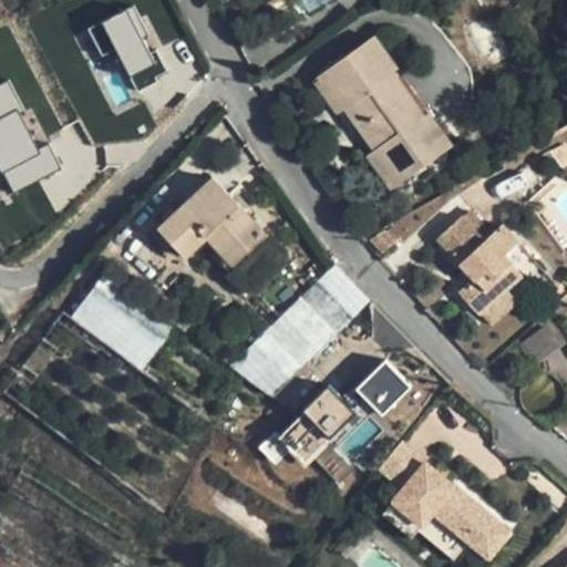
[(136,2),(84,29),(100,59),(115,51),(136,93),(157,82),(155,76),(165,71),(155,52),(151,54),(144,41),(154,37),(136,2)]
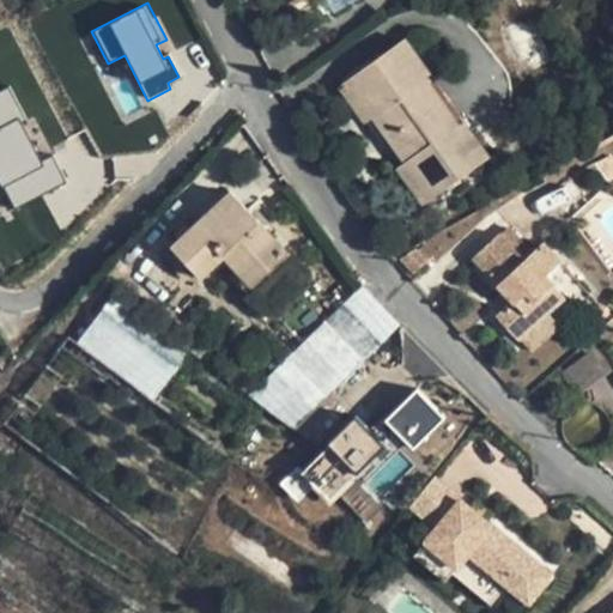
[(372,64),(352,78),(378,114),(374,117),(405,162),(411,158),(436,194),(451,183),(447,175),(457,168),(462,175),(489,156),(406,40),(382,56),(388,64),(377,71),(372,64)]
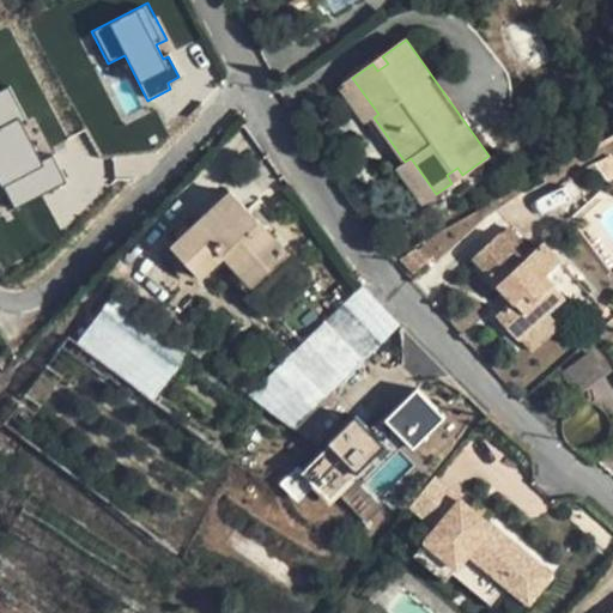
[(388,64),(382,56),(372,64),(377,71),(388,64)]
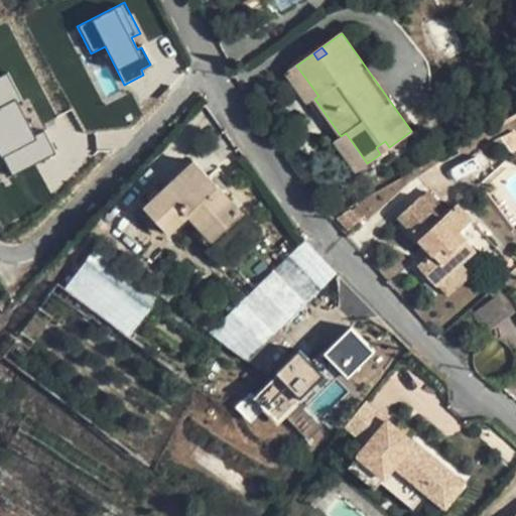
[(318,96),(296,66),(286,73),(307,104),(314,99),(318,96)]
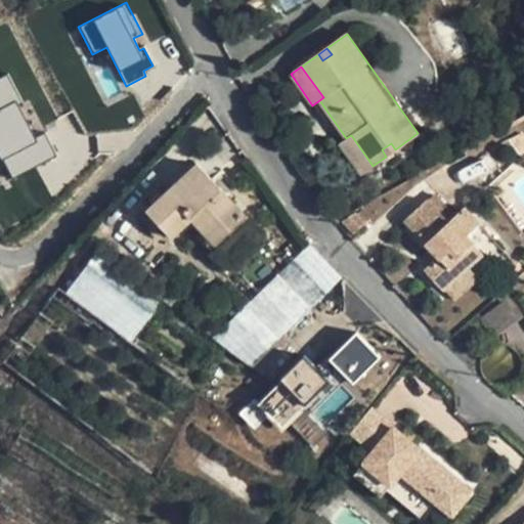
[(8,79),(0,82),(0,160),(3,160),(12,176),(52,156),(42,136),(33,140),(15,106),(20,103),(8,79)]
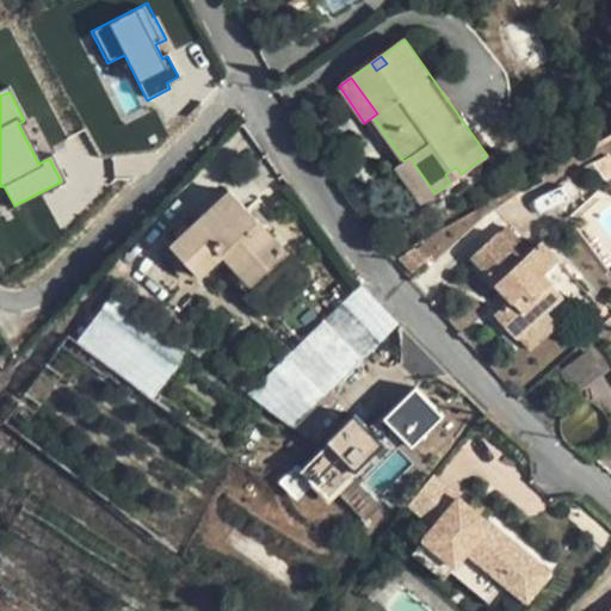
[(434,193),(409,158),(403,161),(397,166),(421,203),(434,193)]
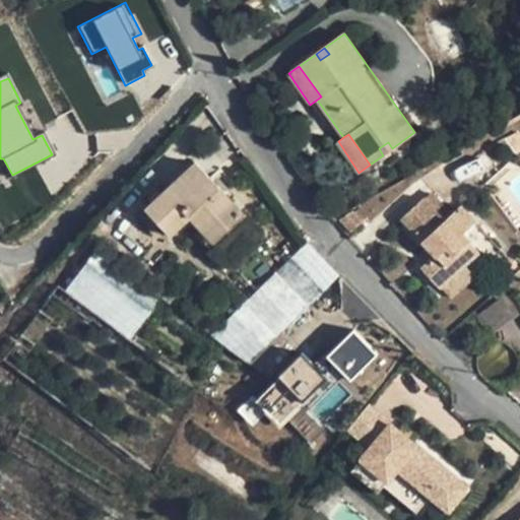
[(392,148),(388,142),(379,148),(383,155),(392,148)]
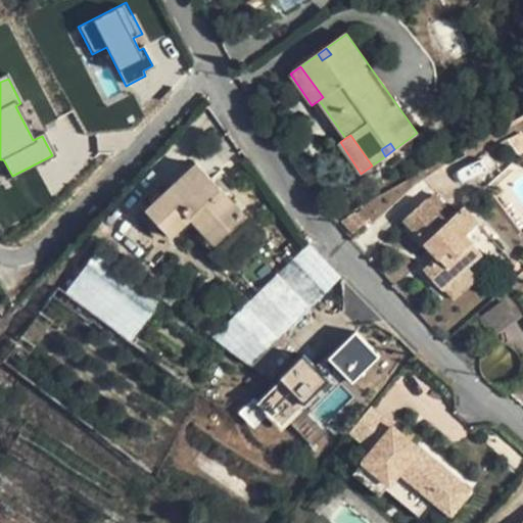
[(192,218),(215,242),(244,215),(196,163),(148,208),(173,235),(192,218)]
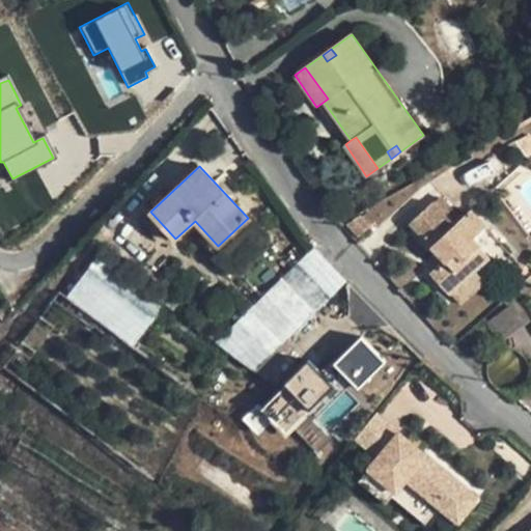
[(432,202),(411,223),(437,251),(446,260),(439,268),(430,275),(449,294),(450,292),(475,270),(490,257),(457,222),(454,226),(432,202)]
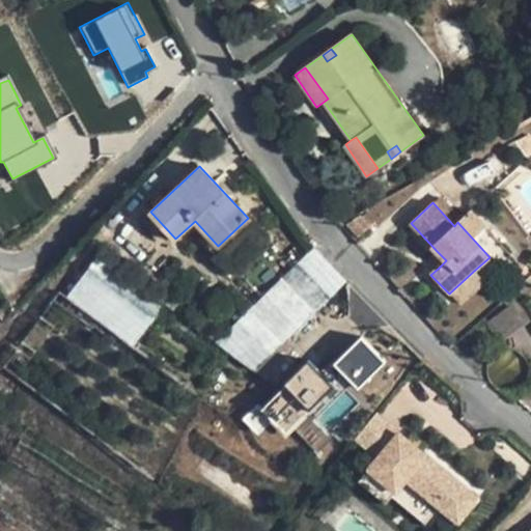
[(347,226),(358,238),(375,222),(365,211),(347,226)]
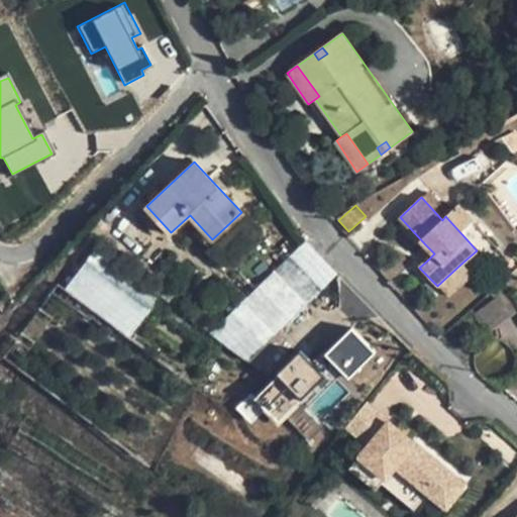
[(246,366),(337,272),(303,238),(212,332),(246,366)]
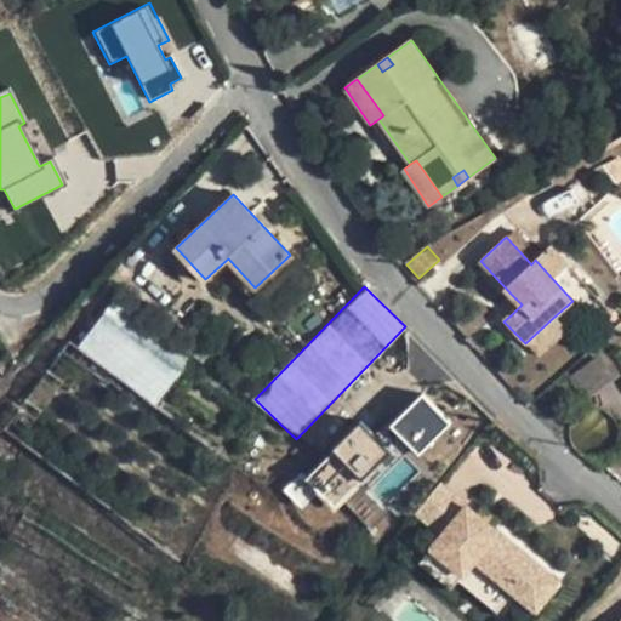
[(511,294),(503,301),(513,313),(522,305),(511,294)]
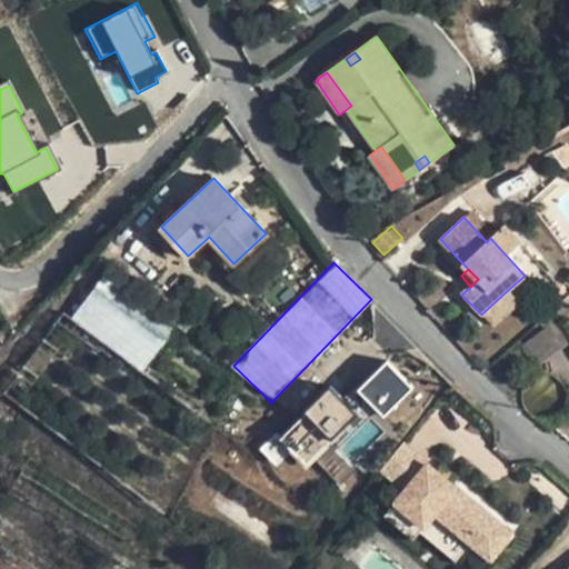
[(208,420),(232,372),(105,275),(72,317),(208,420)]
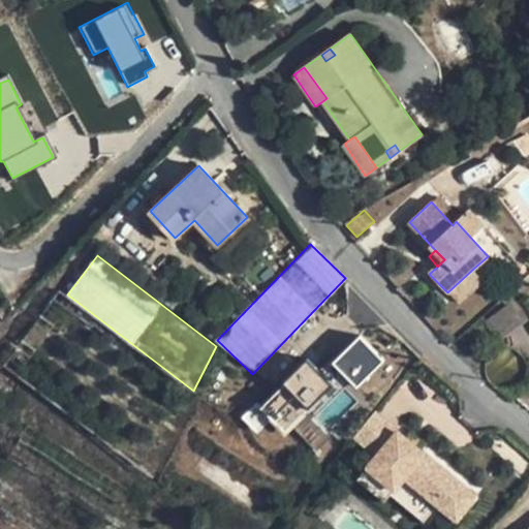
[(473,269),(448,291),(459,303),(484,280),(473,269)]
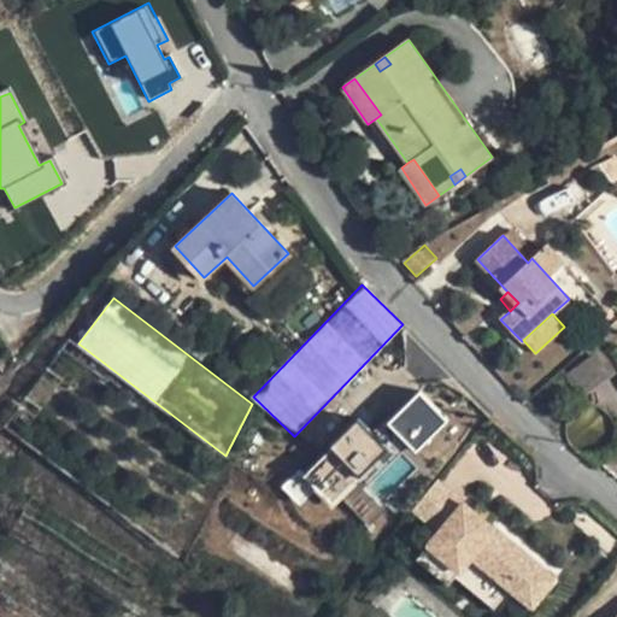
[(70,338),(65,344),(216,474),(225,456),(78,344),(70,338)]
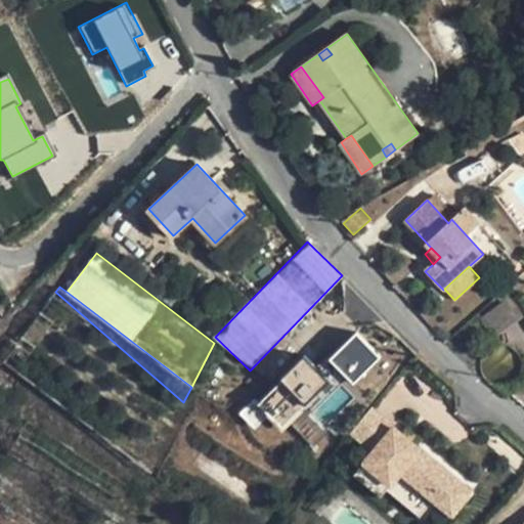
[(477,314),(494,339),(523,315),(523,306),(508,287),(477,314)]
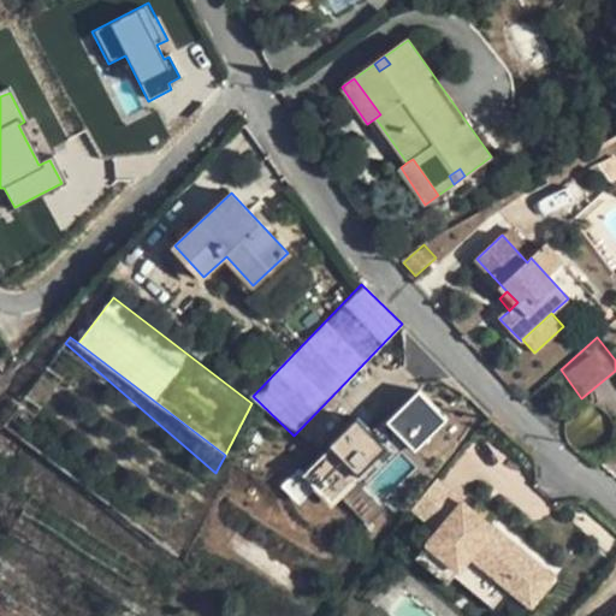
[(304,474),(298,468),(283,485),(301,503),(313,490),(331,507),(400,438),(416,455),(451,420),(415,384),(368,431),(359,420),(304,474)]
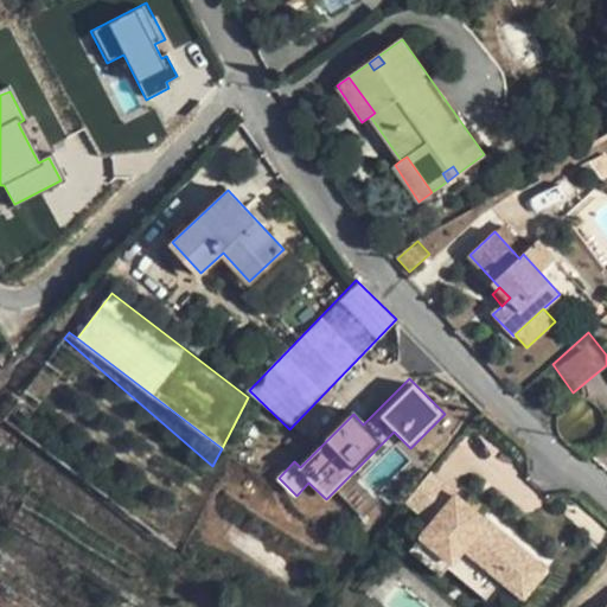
[(404,503),(430,524),(411,547),(445,576),(452,568),(489,600),(502,585),(524,604),(553,570),(434,468),(404,503)]
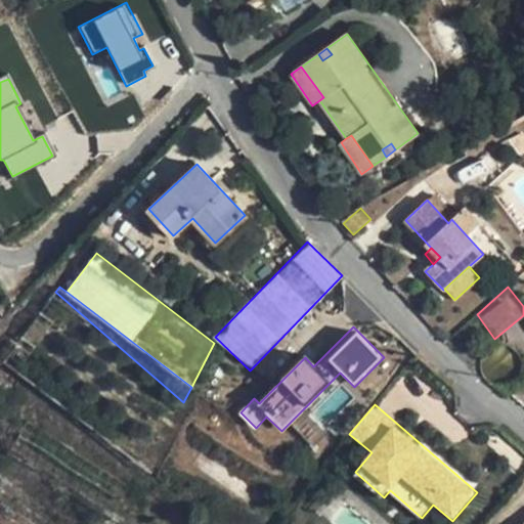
[(75,523),(55,511),(58,523),(75,523)]
